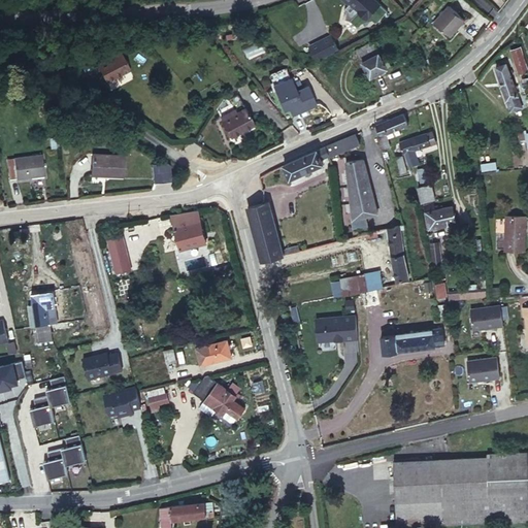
[(339,0),(340,0),(336,5),(339,7),(337,15),(342,17),(351,24),(361,11),(368,19),(380,5),(373,0),(339,0)]
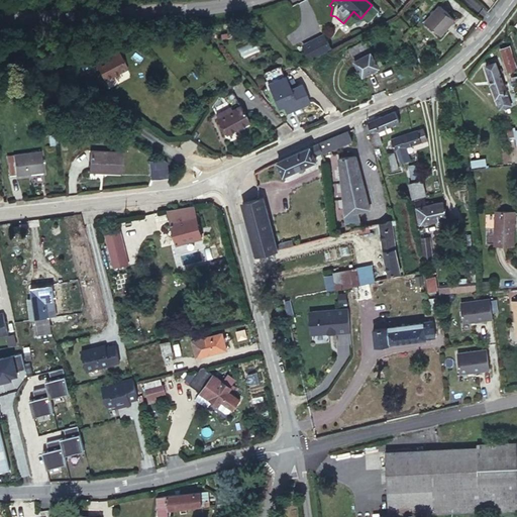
[(451,16),(434,2),(421,19),(438,34),(451,16)]
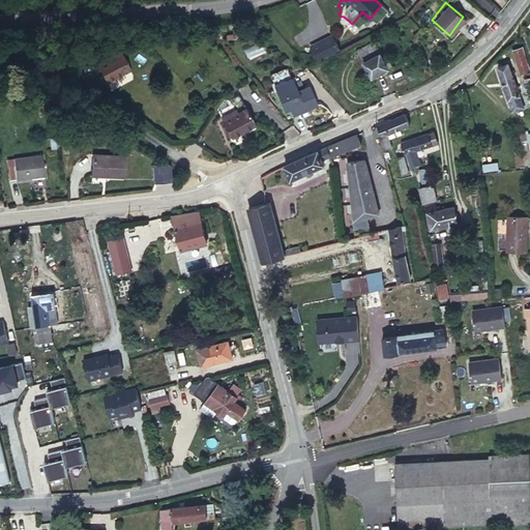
[(398,32),(409,41),(418,29),(407,20),(398,32)]
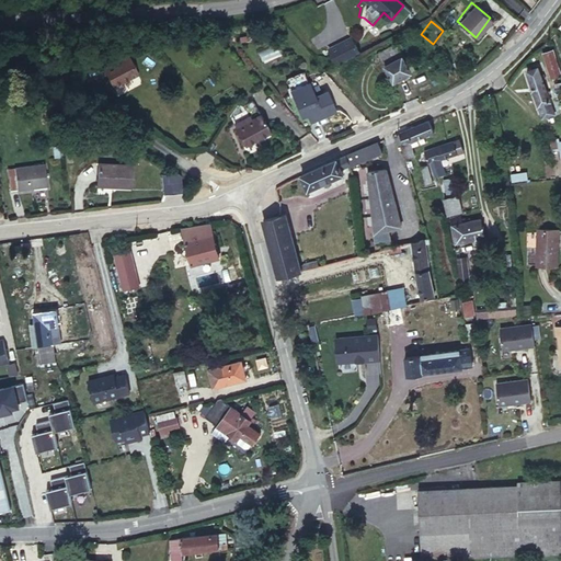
[(345,34),(322,48),(332,64),(354,49),(345,34)]
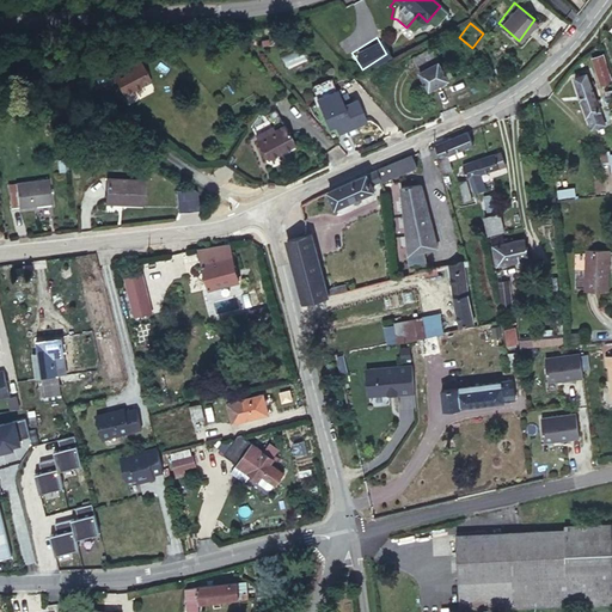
[(414,69),(433,56),(424,44),(405,57),(414,69)]
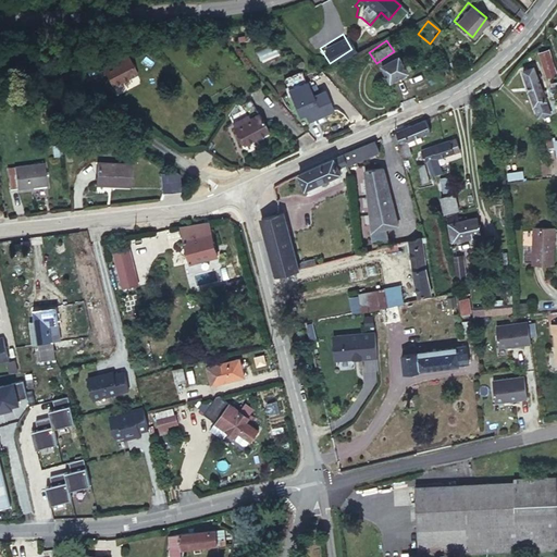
[(548,47),(536,50),(544,77),(556,74),(548,47)]
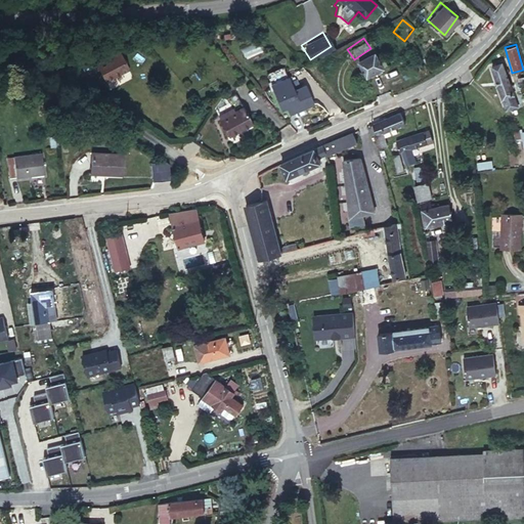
[(381,64),(370,48),(354,59),(365,76),(381,64)]
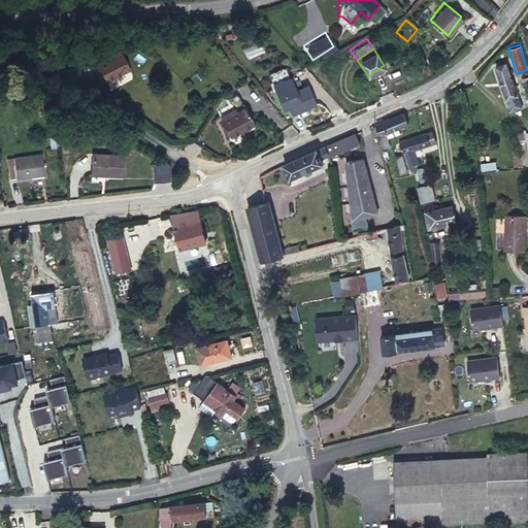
[(117,50),(94,61),(103,78),(126,66),(117,50)]
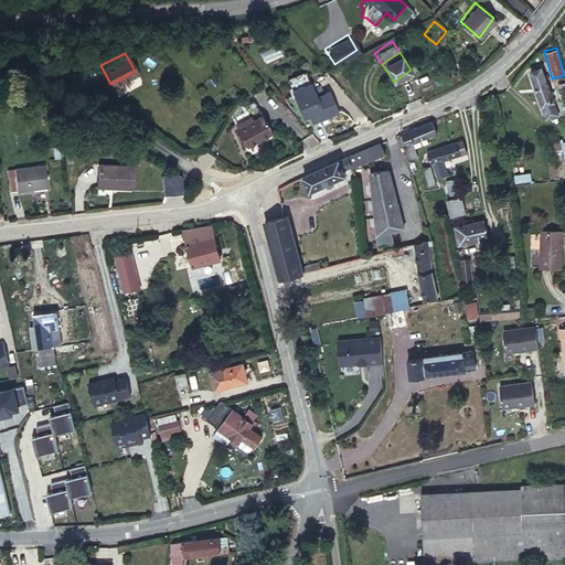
[(554,114),(539,62),(525,66),(541,117),(554,114)]
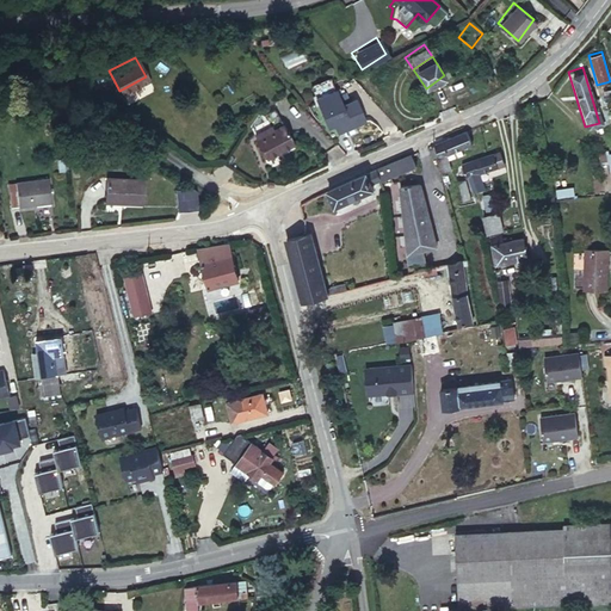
[(487,82),(483,73),(468,80),(471,90),(487,82)]
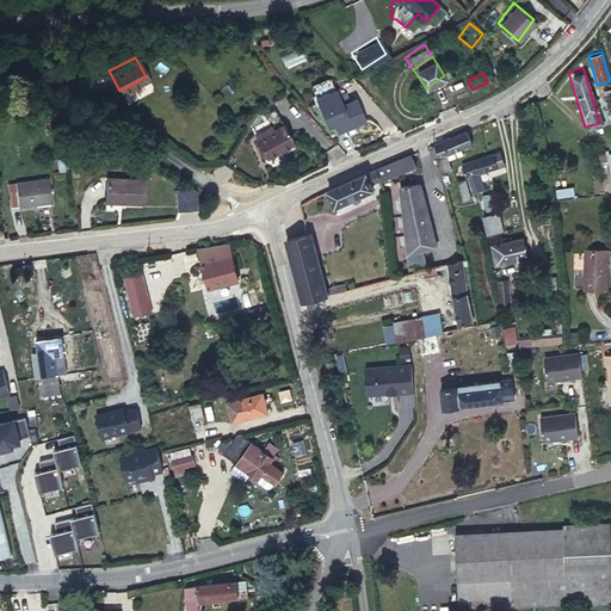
[(333,88),(313,98),(325,128),(334,124),(337,130),(360,119),(353,100),(340,106),(333,88)]
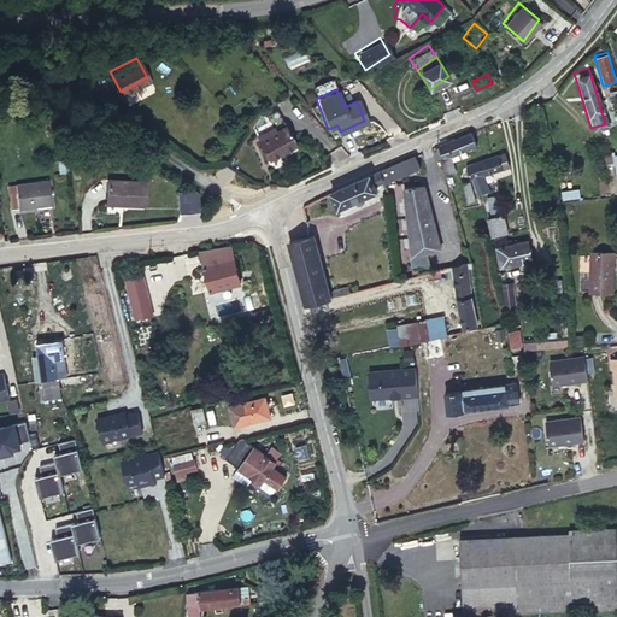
[(274,125),(276,133),(287,128),(280,110),(269,115),(274,125)]
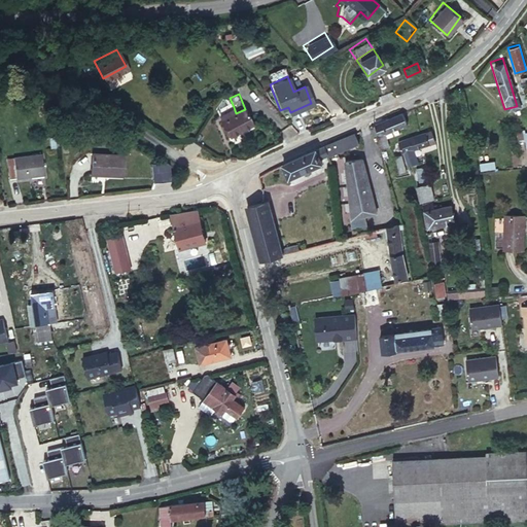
[(219,113),(221,119),(236,113),(234,107),(219,113)]
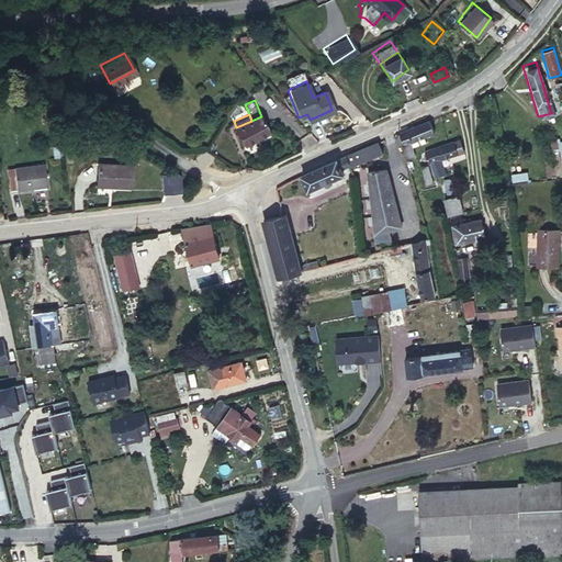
[(261,116),(251,121),(236,127),(244,146),(269,135),(261,116)]
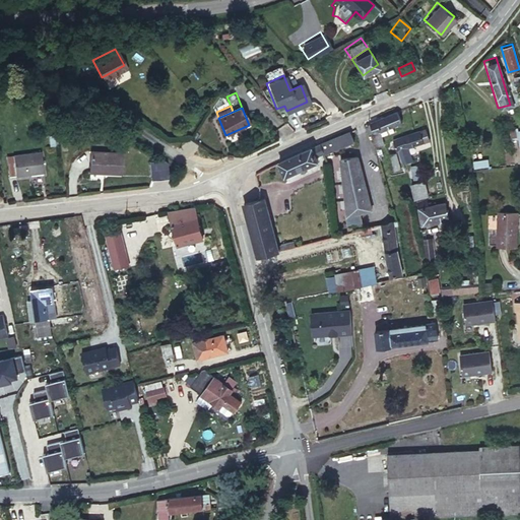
[(401,123),(395,108),(369,120),(370,121),(375,134),(375,135),(401,123)]
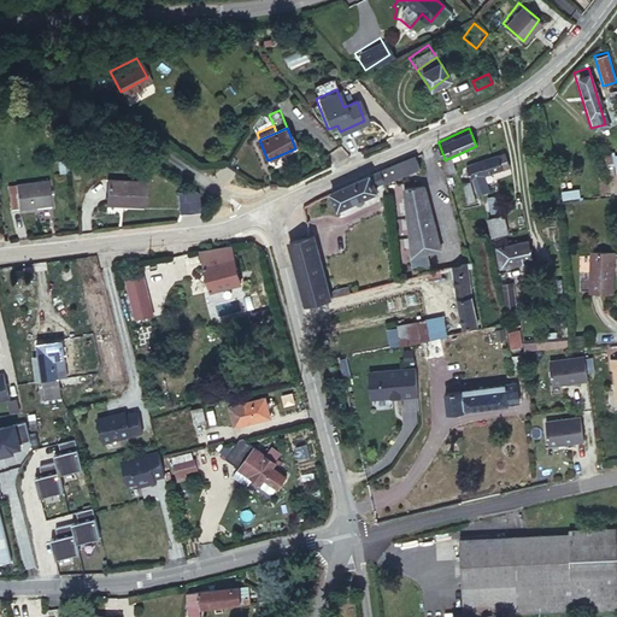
[(445,159),(439,144),(433,146),(439,160),(445,159)]
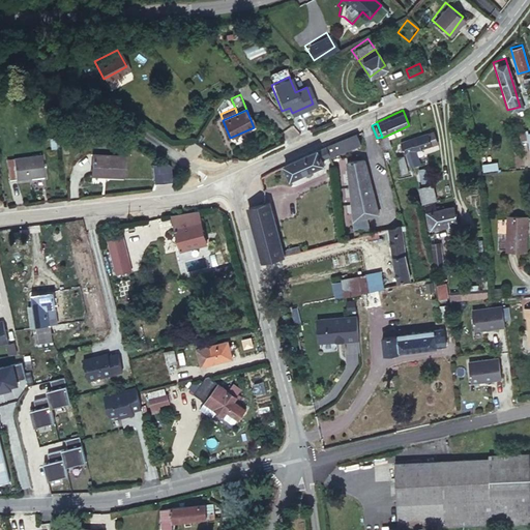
[(429,133),(434,144),(438,142),(433,130),(429,133)]
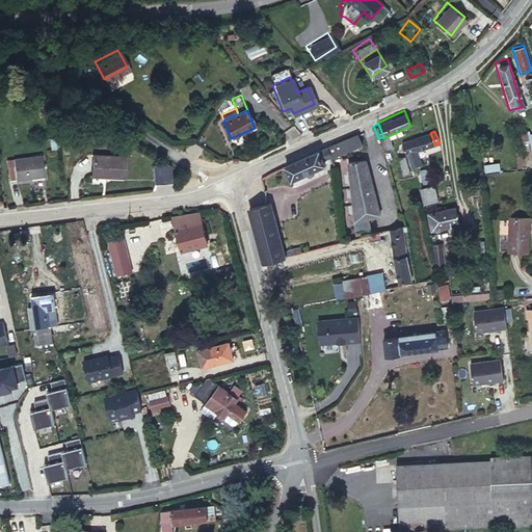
[(362,142),(357,132),(329,145),(333,155),(362,142)]
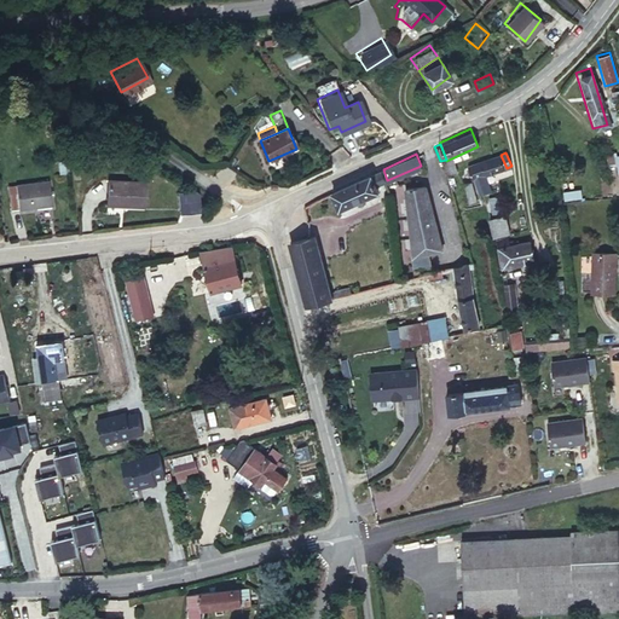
[(469,171),(474,186),(479,183),(507,168),(501,155),(496,156),(469,171)]
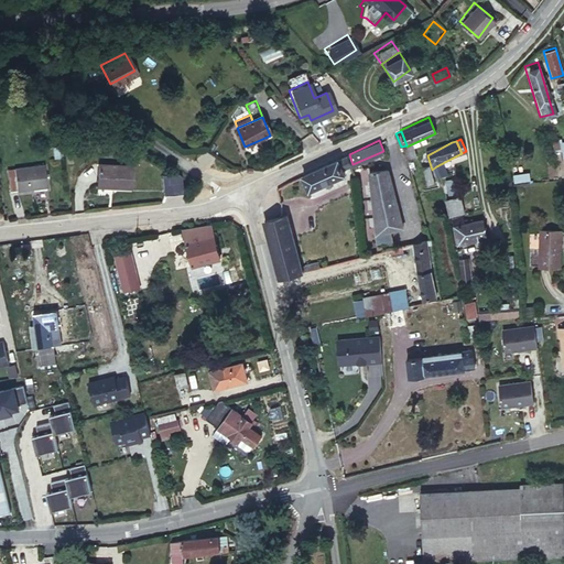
[(353,164),(349,154),(301,175),(307,190),(344,174),(342,169),(353,164)]
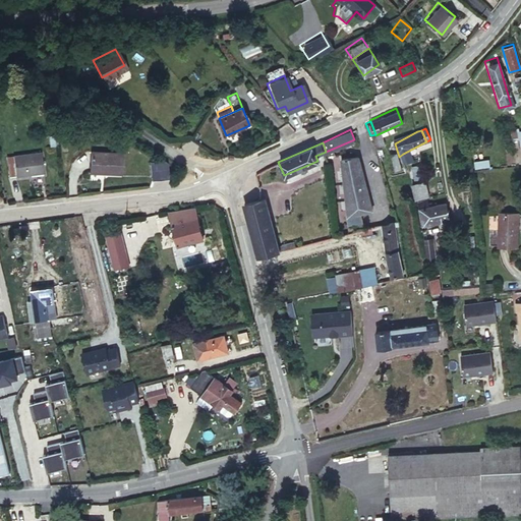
[(12,151),(12,153),(15,170),(15,173),(44,169),(41,147),(12,151)]
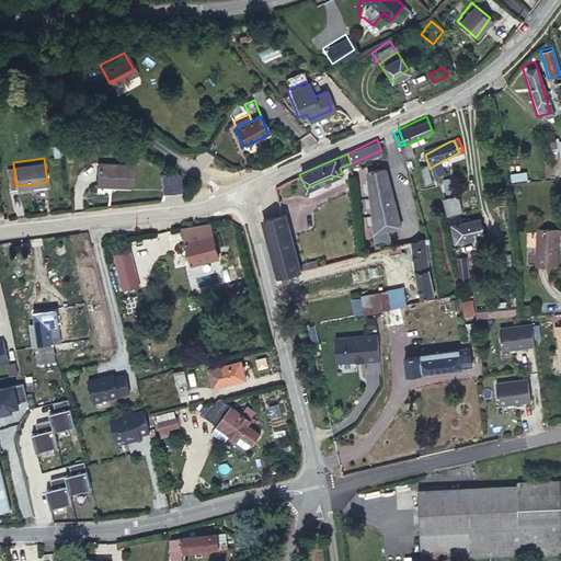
[(397,235),(384,159),(366,162),(379,238),(397,235)]
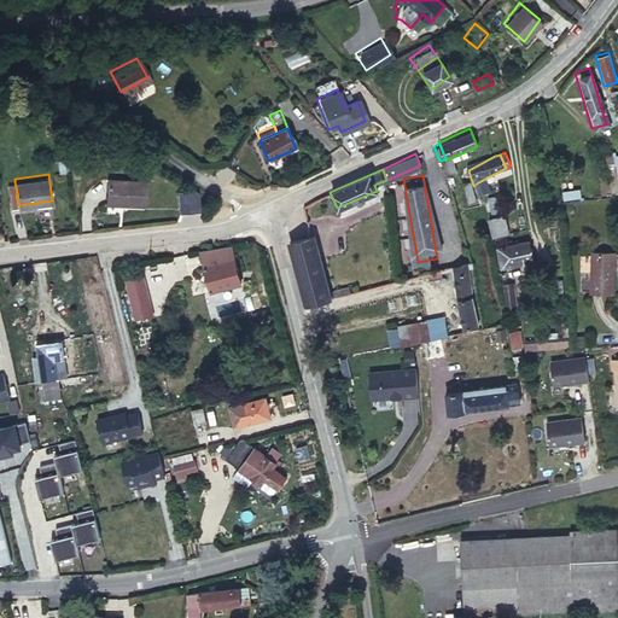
[(194,202),(188,180),(178,182),(184,204),(194,202)]
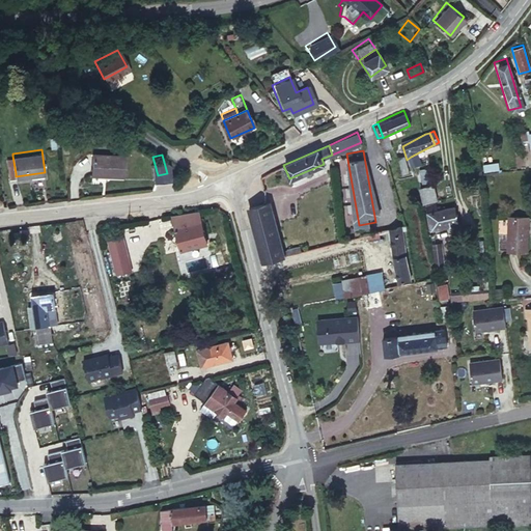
[(16,173),(12,156),(6,156),(8,175),(16,173)]
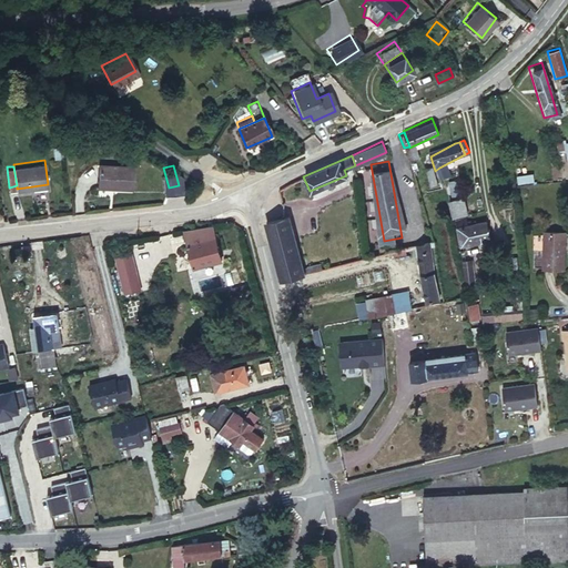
[(133,189),(132,168),(95,169),(95,190),(133,189)]
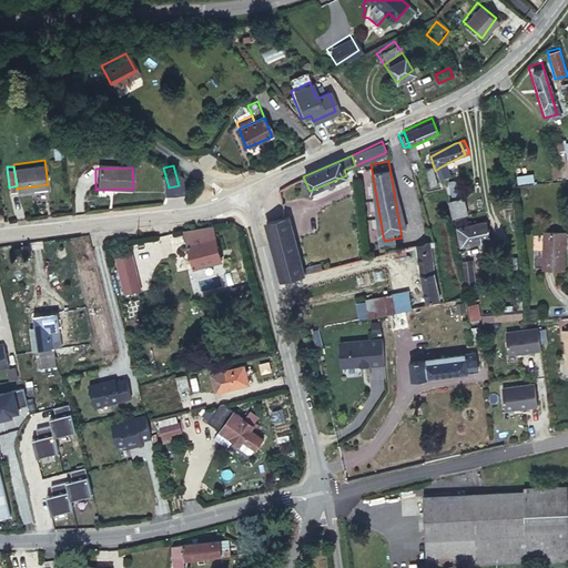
[(439,168),(435,171),(439,184),(445,182),(439,168)]
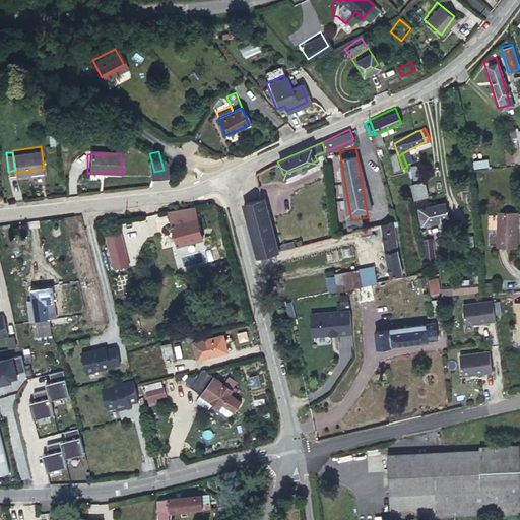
[(415,205),(427,197),(418,178),(407,183),(415,205)]
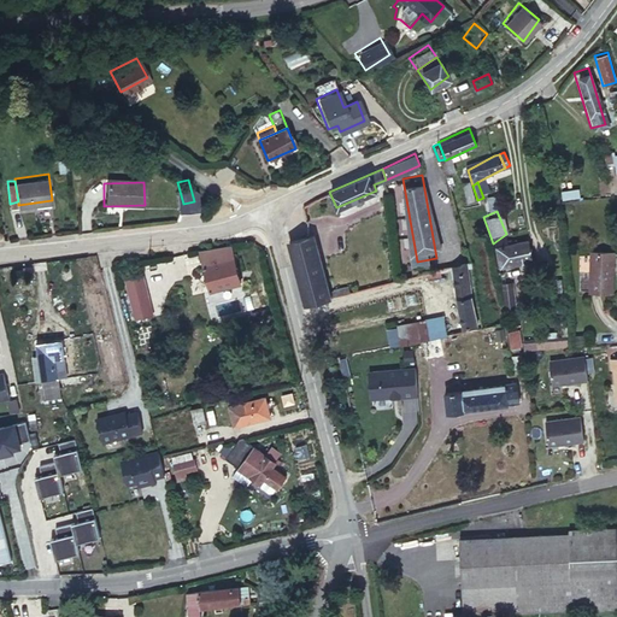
[(289,238),(305,304),(346,294),(342,285),(329,288),(315,230),(289,238)]
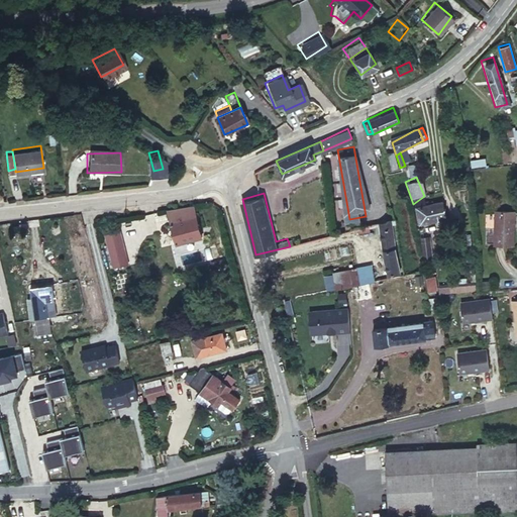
[(415,209),(418,208),(430,206),(430,203),(428,194),(414,205),(415,209)]
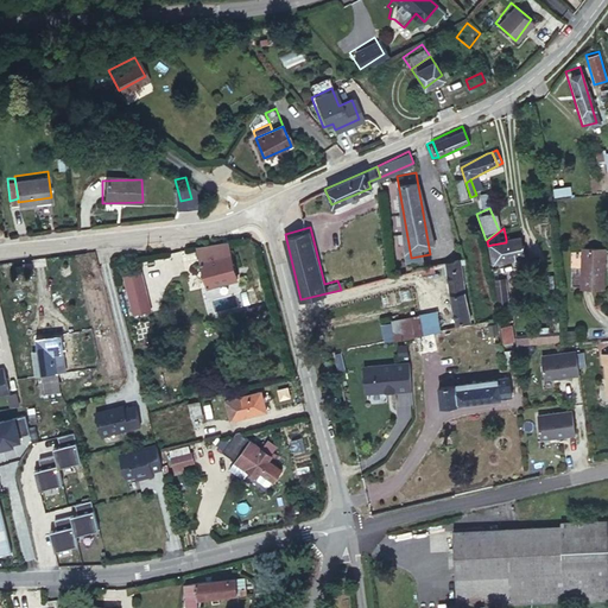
[(235,272),(226,235),(191,242),(200,280),(235,272)]
